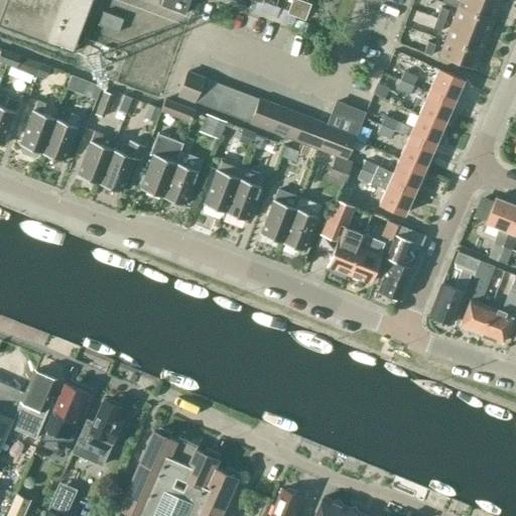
[(4,0),(0,12),(0,25),(73,53),(93,0),(4,0)]
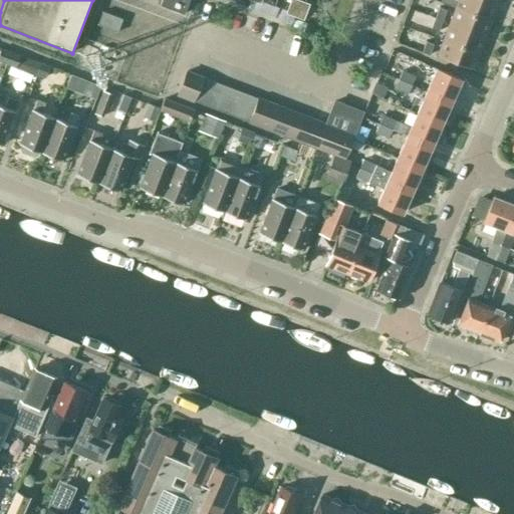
[(188,0),(161,0),(160,5),(184,14),(188,0)]
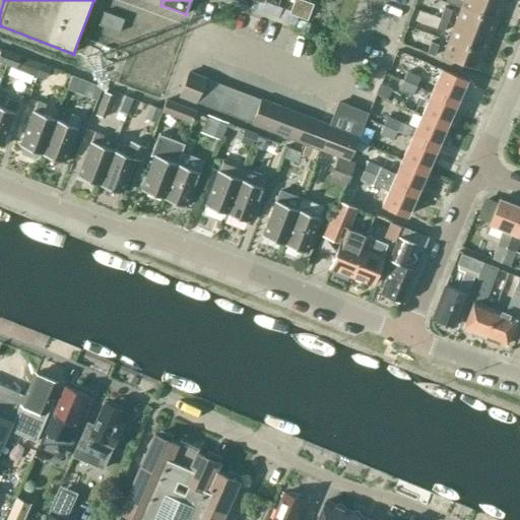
[(301,0),(293,0),(293,1),(287,13),(306,20),(312,4),(301,0)]
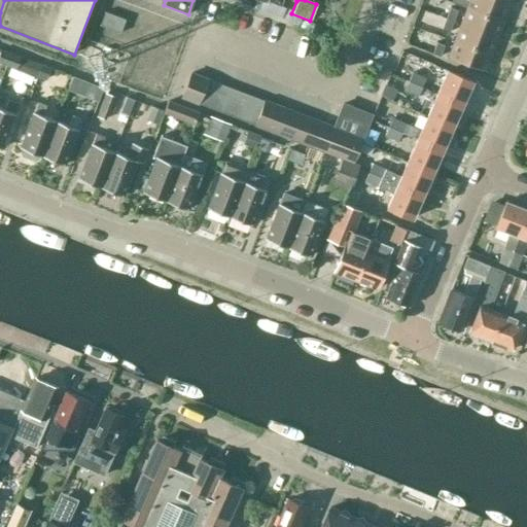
[(452,0),(452,2),(466,7),(502,22),(511,0),(452,0)]
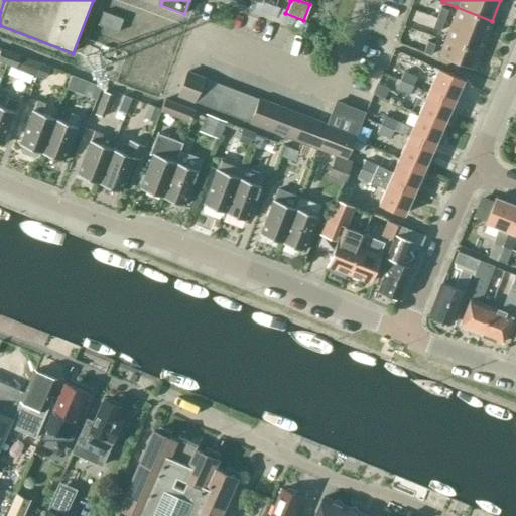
[(440,7),(435,17),(443,20),(447,9),(440,7)]
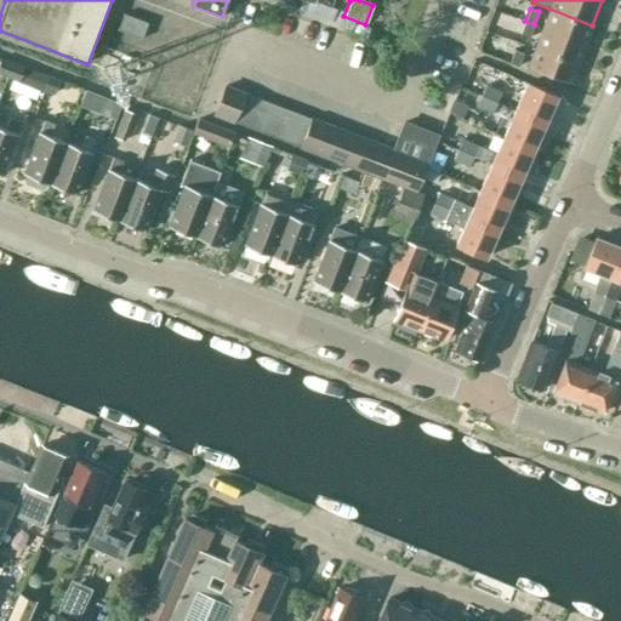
[(550,9),(542,28),(586,44),(592,26),(550,9)]
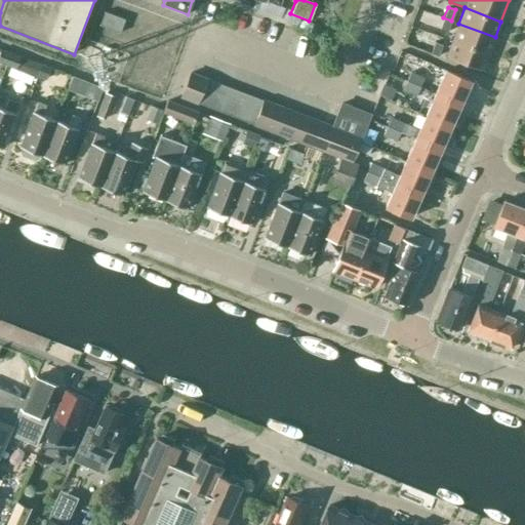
[(119,33),(124,19),(104,11),(98,26),(119,33)]
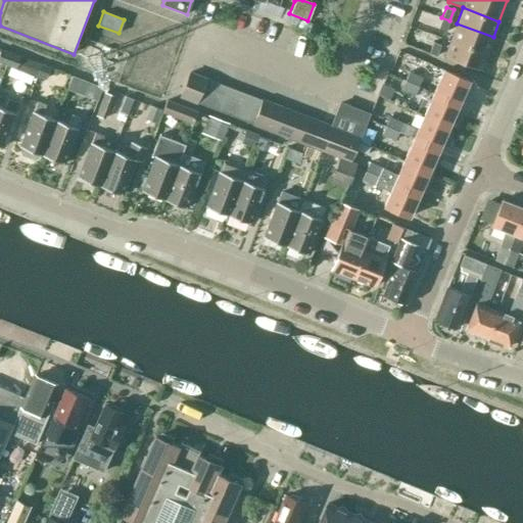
[(441,17),(437,29),(445,32),(449,20),(441,17)]
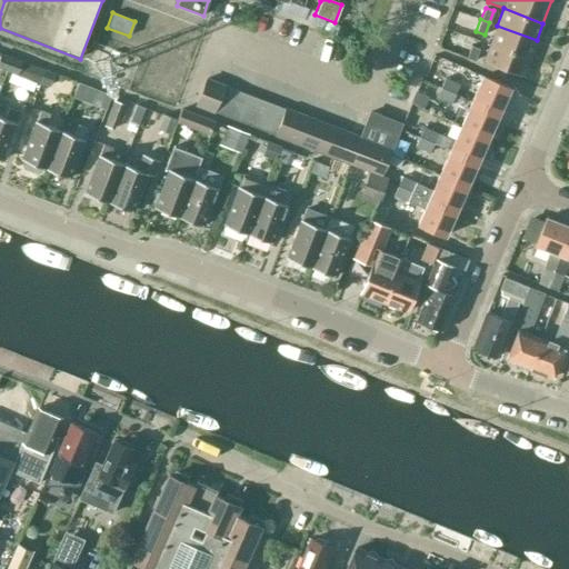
[(497,26),(490,42),(530,58),(537,40),(497,26)]
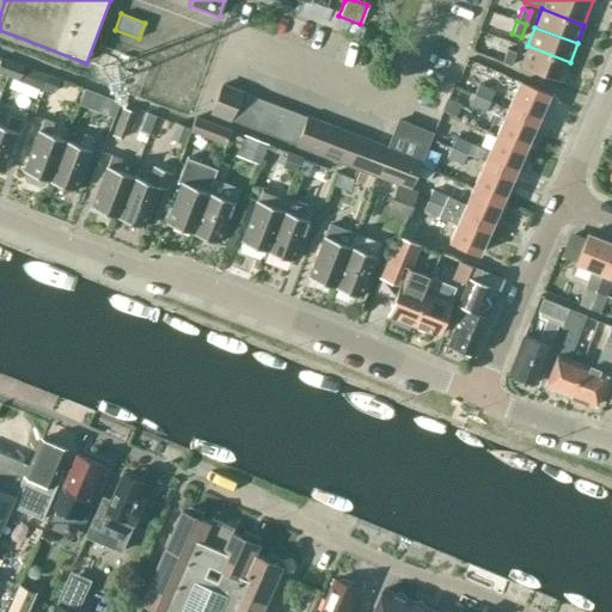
[(527,46),(520,66),(562,81),(570,62),(527,46)]
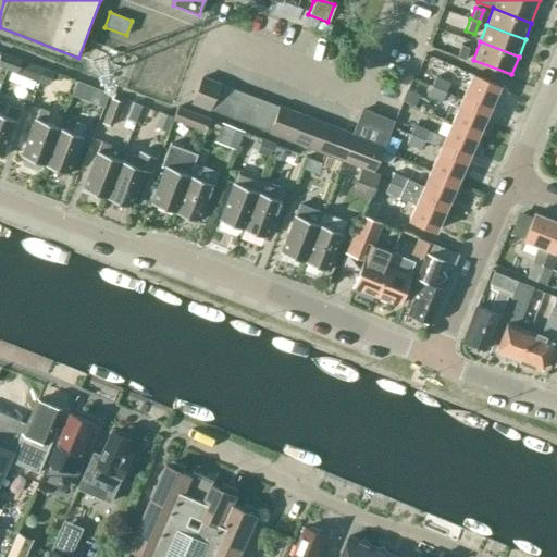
[(465,59),(469,47),(461,45),(456,56),(465,59)]
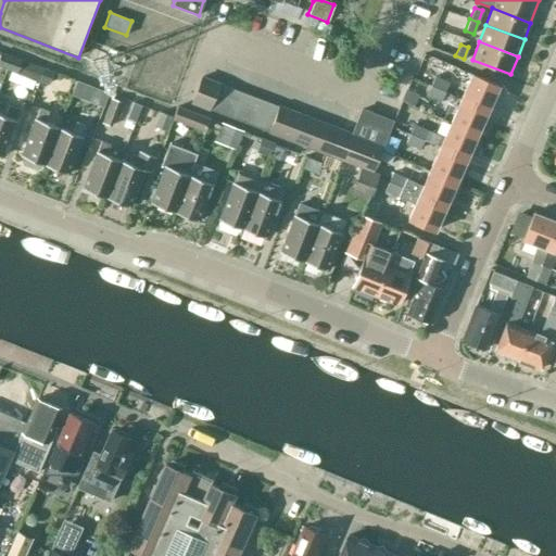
[(0,66),(5,70),(10,57),(0,52),(0,66)]
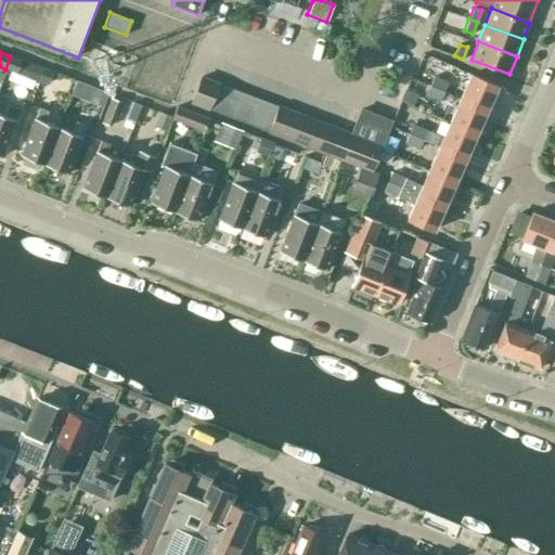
[(10,56),(5,69),(16,74),(21,60),(10,56)]
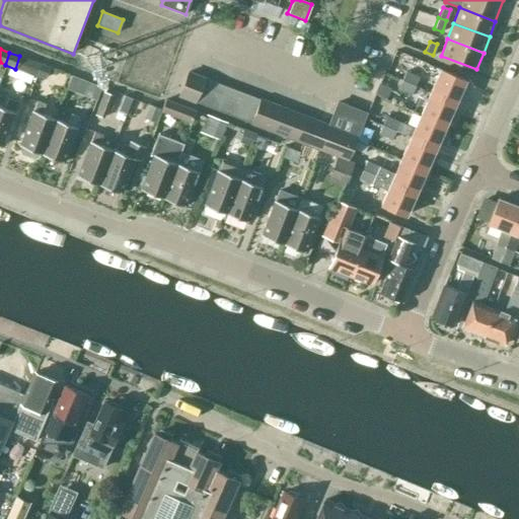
[(440,69),(430,92),(454,102),(464,80),(440,69)]
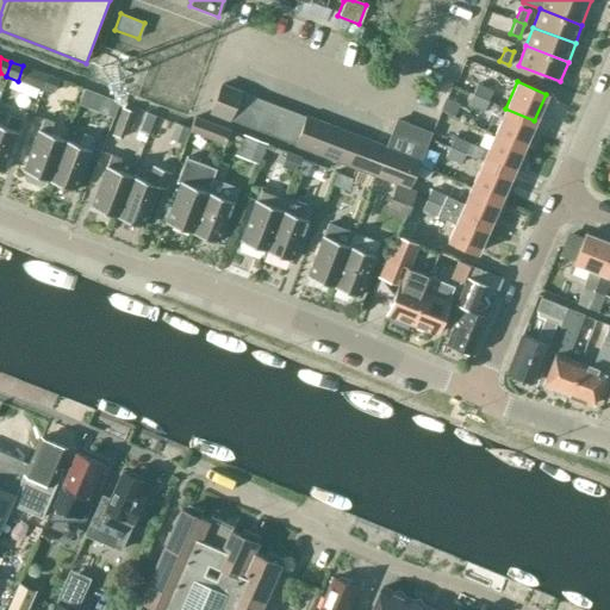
[(477,83),(472,94),(487,100),(491,91),(477,83)]
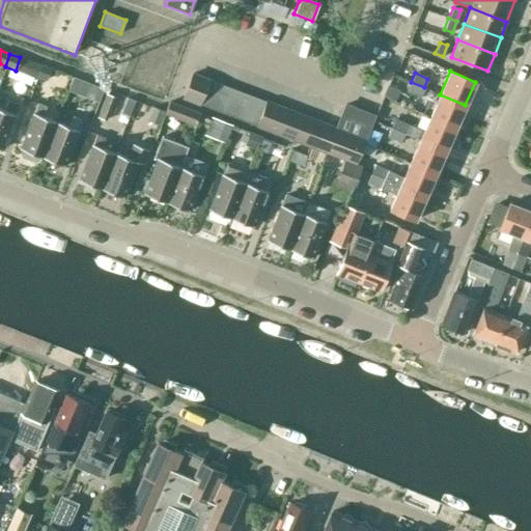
[(198,104),(207,79),(192,74),(183,98),(198,104)]
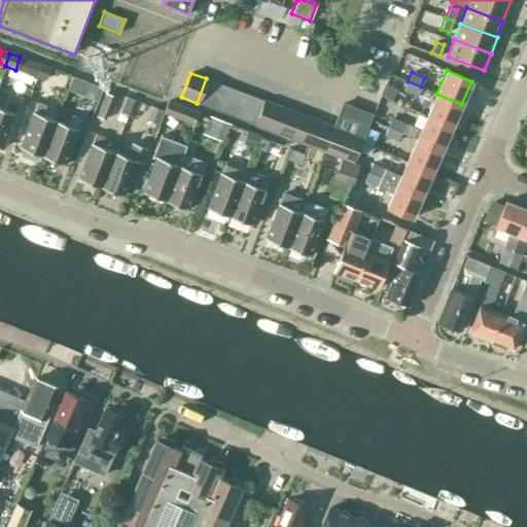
[(208,107),(217,83),(206,78),(197,103),(208,107)]
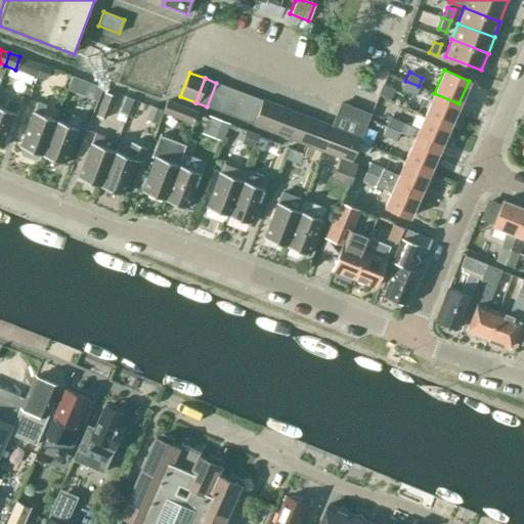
[(419,86),(405,81),(401,89),(415,95),(419,86)]
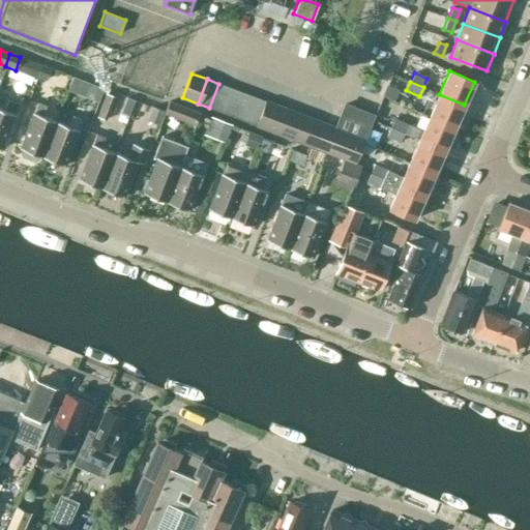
[(231,88),(218,84),(209,108),(222,112),(231,88)]
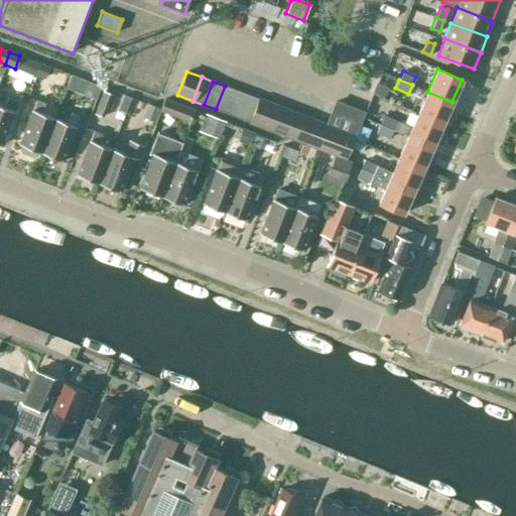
[(236,90),(225,86),(216,109),(227,114),(236,90)]
